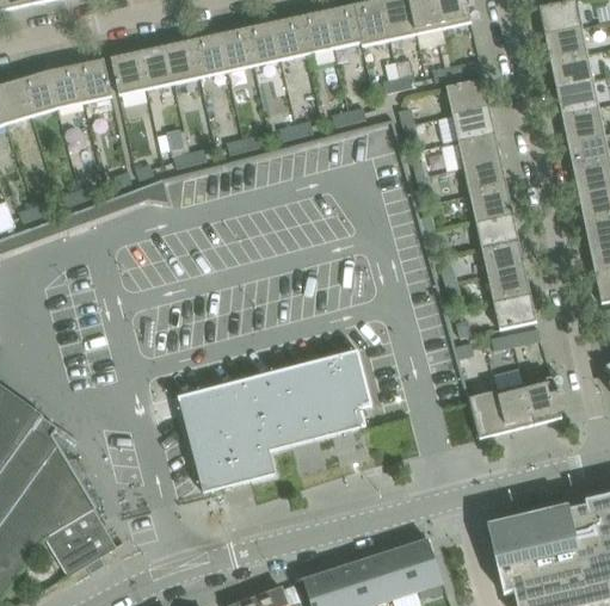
[(369,0),(353,4),(362,44),(389,38),(380,0),(369,0)]
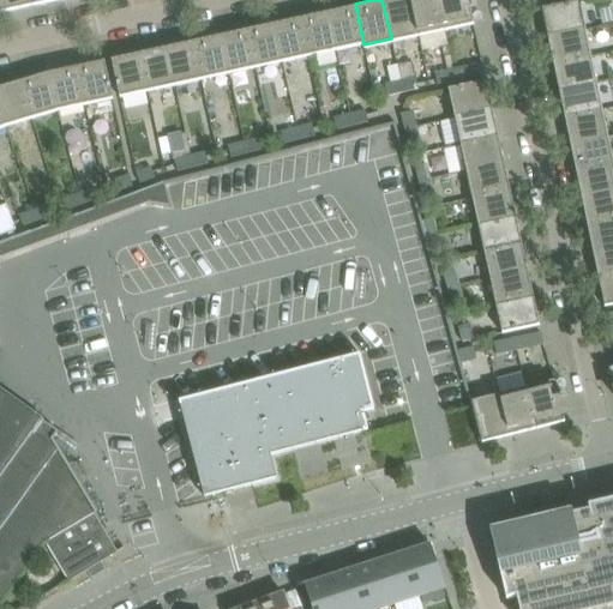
[(418,32),(410,0),(382,0),(391,38),(418,32)]
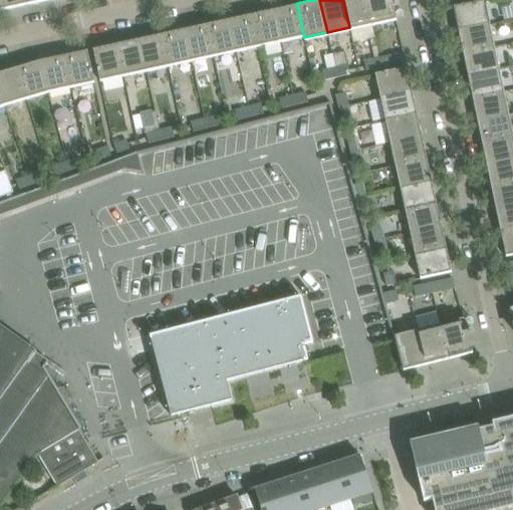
[(343,0),(349,27),(372,22),(367,0),(343,0)]
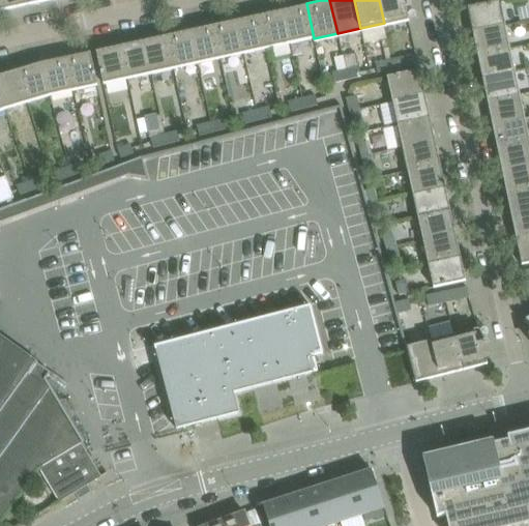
[(379,0),(384,23),(407,18),(405,4),(410,3),(409,0),(379,0)]
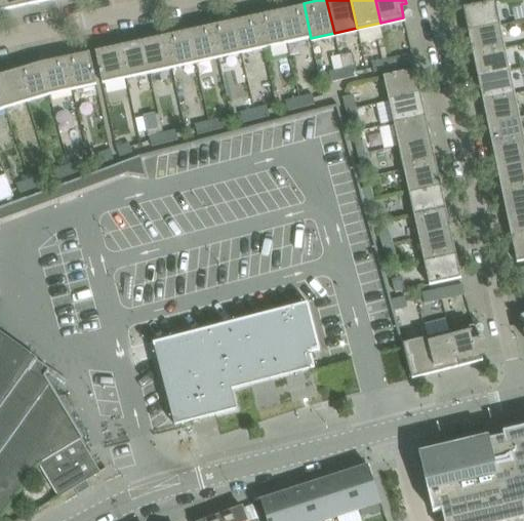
[(484,0),(473,2),(462,4),(467,28),(498,21),(494,0),(484,0)]
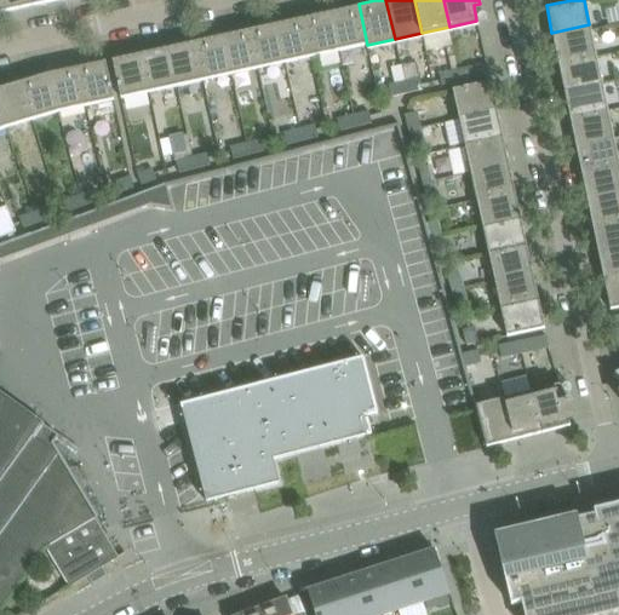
[(367,45),(359,4),(331,10),(339,46),(365,41),(366,45),(367,45)]
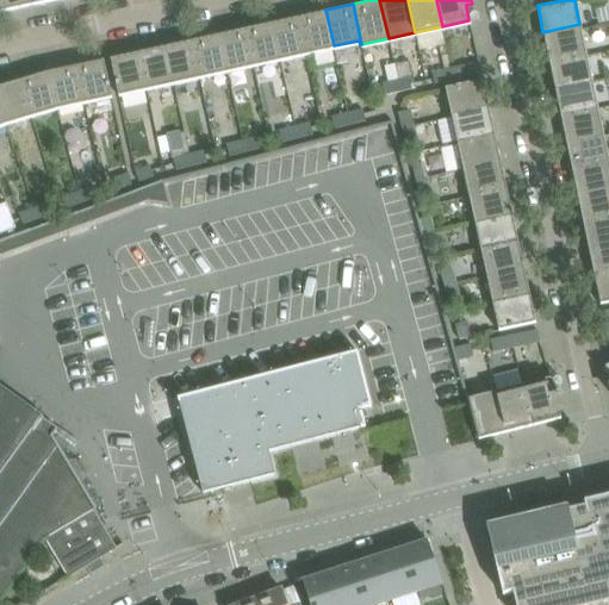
[(325,10),(298,16),(306,51),(334,45),(325,10)]
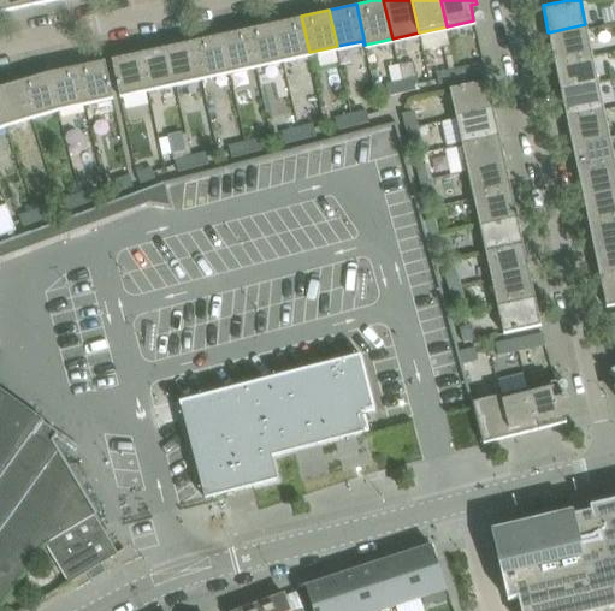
[(309,52),(301,16),(275,21),(282,58),(309,52)]
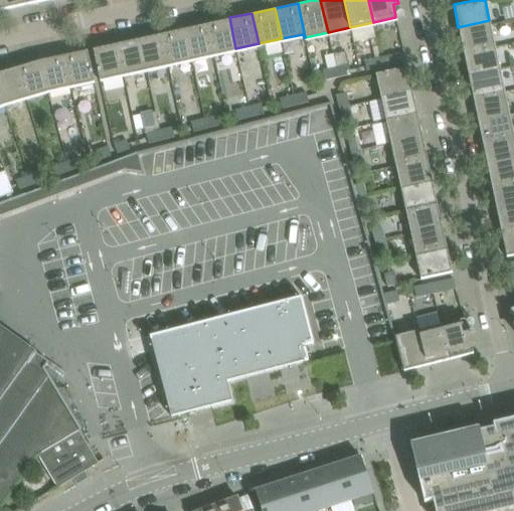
[(229,17),(206,22),(213,53),(235,48),(229,17)]
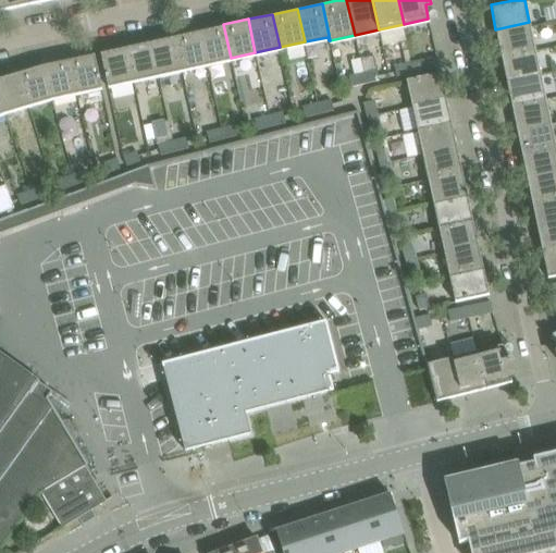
[(495,29),(501,53),(534,47),(529,22),(495,29)]
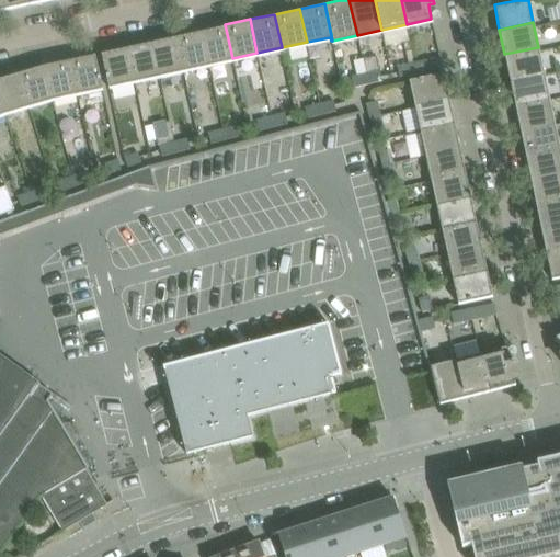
[(232,58),(225,24),(201,30),(207,64),(232,58)]
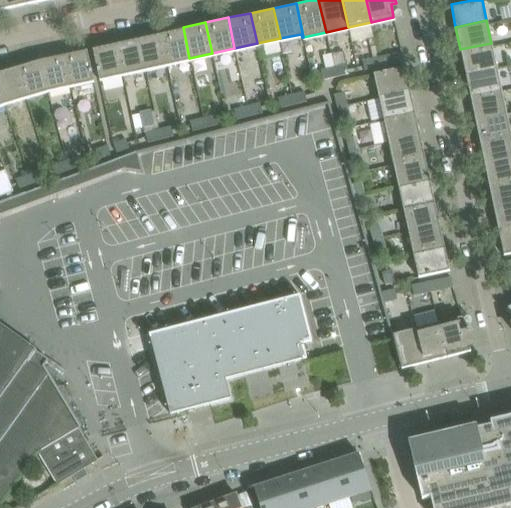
[(183,27),(160,32),(167,63),(189,58),(183,27)]
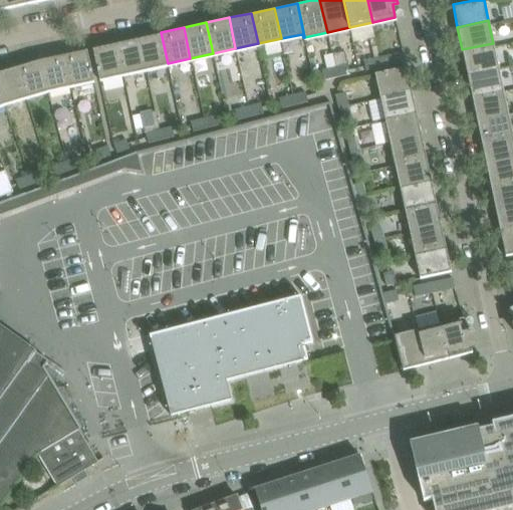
[(168,63),(161,32),(138,37),(145,68),(168,63)]
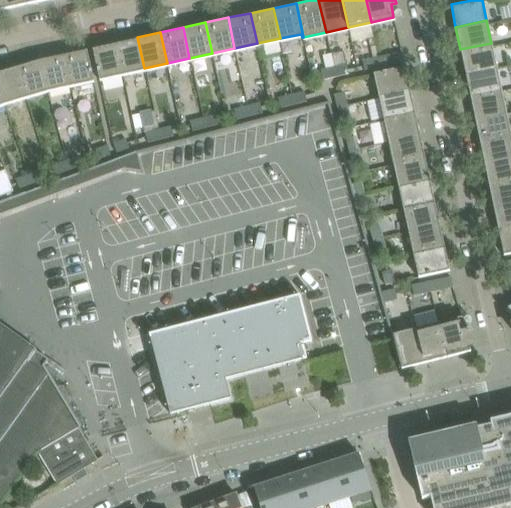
[(137,37),(115,42),(121,73),(144,68),(137,37)]
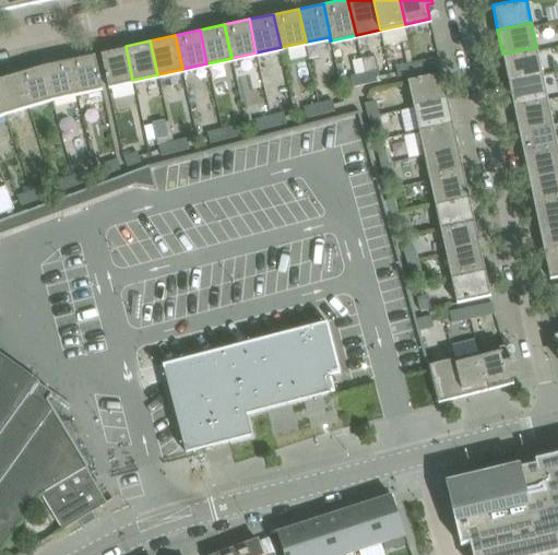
[(132,80),(126,46),(101,51),(108,85),(132,80)]
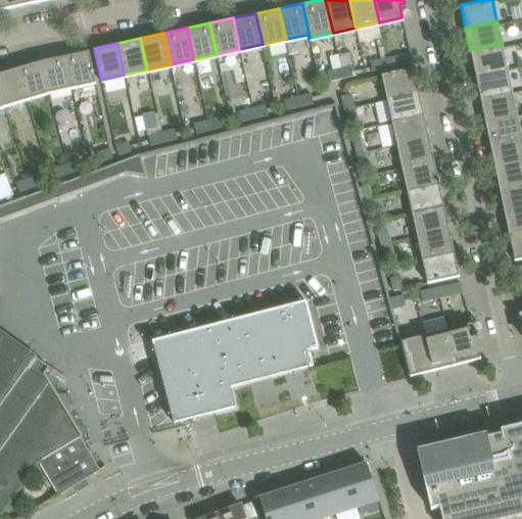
[(502,44),(470,50),(475,74),(507,67),(502,44)]
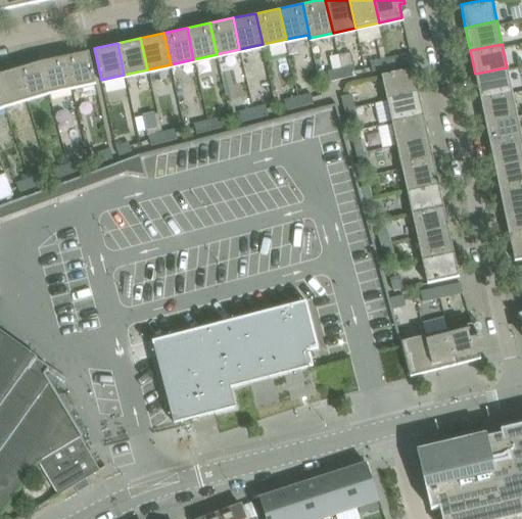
[(95,81),(88,49),(64,54),(72,86),(95,81)]
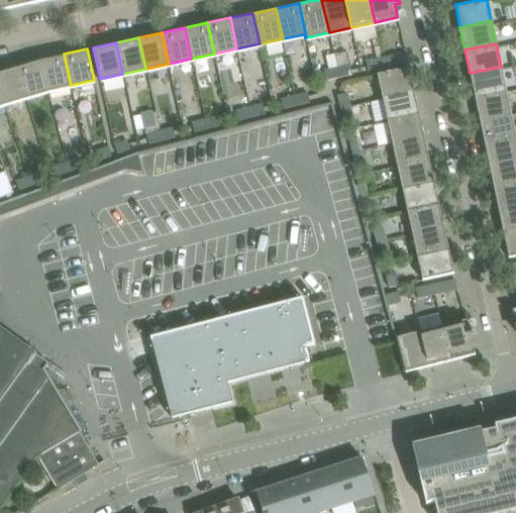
[(404,49),(385,55),(387,64),(406,60),(404,49)]
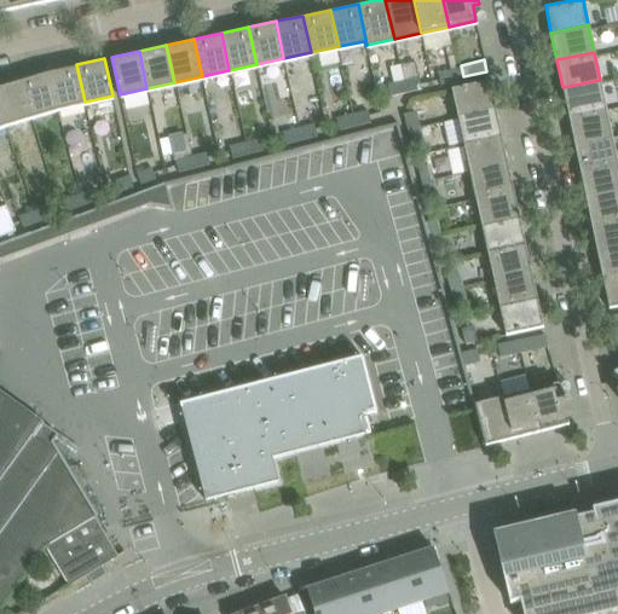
[(58,108),(85,102),(76,64),(48,70),(58,108)]
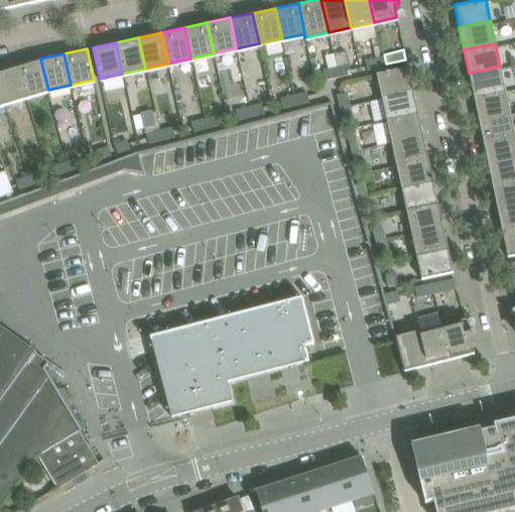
[(366,68),(386,64),(384,54),(364,58),(366,68)]
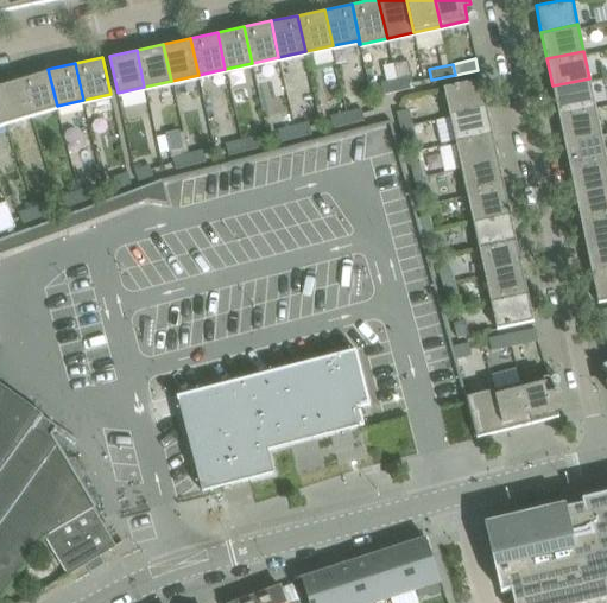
[(57,106),(48,69),(20,77),(31,113),(57,106)]
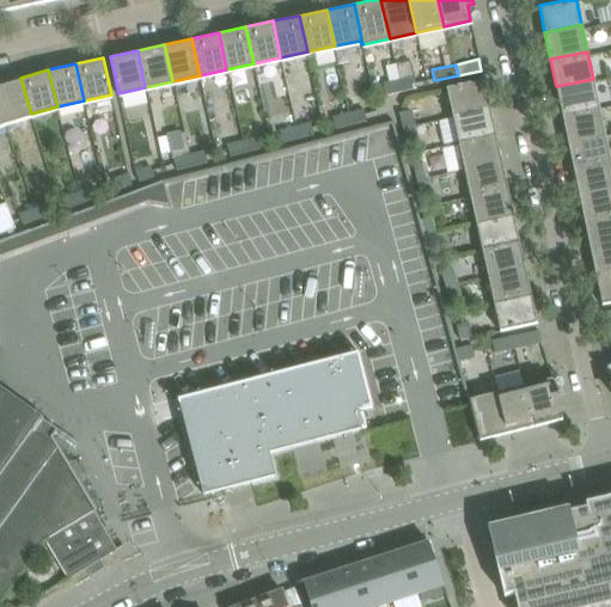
[(414,73),(397,77),(399,89),(416,85),(414,73)]
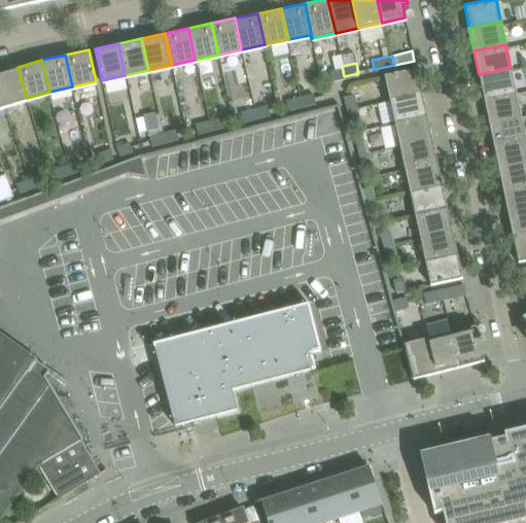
[(331,78),(344,76),(342,66),(328,69),(330,78),(331,78)]
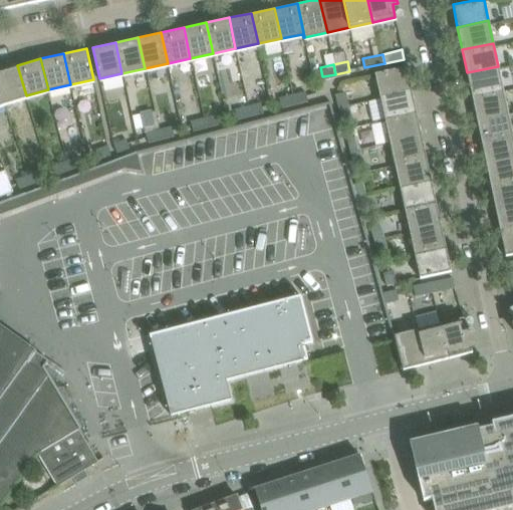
[(0,87),(5,101),(26,95),(17,65),(0,70),(0,87)]
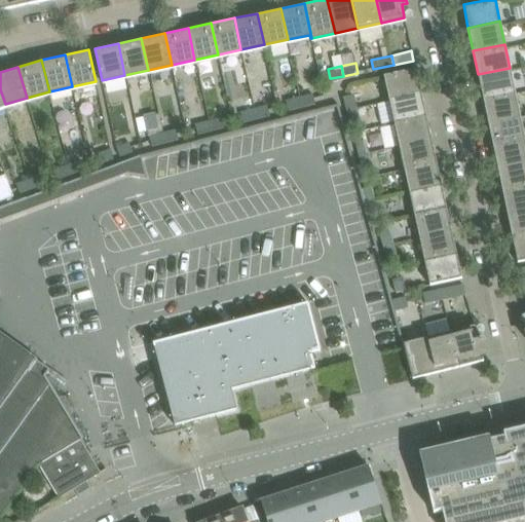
[(383,74),(388,97),(420,89),(415,67),(383,74)]
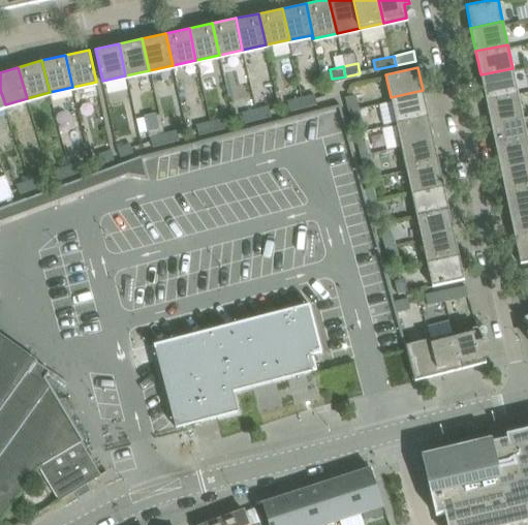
[(480,74),(486,98),(518,91),(513,68),(480,74)]
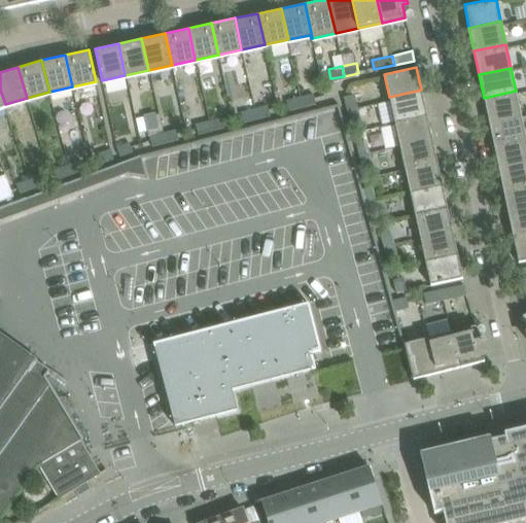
[(426,113),(421,90),(389,97),(394,120),(426,113)]
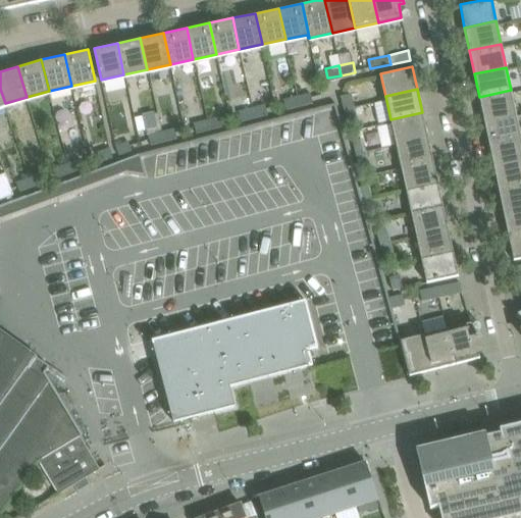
[(511,90),(479,97),(483,119),(515,113),(511,90)]
